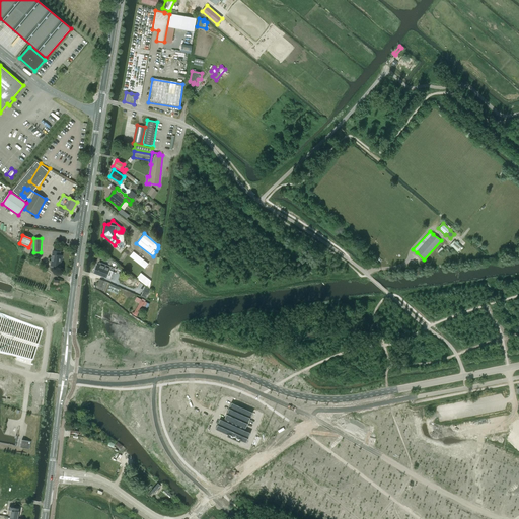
[(450,245),(457,252),(462,246),(454,239),(450,245)]
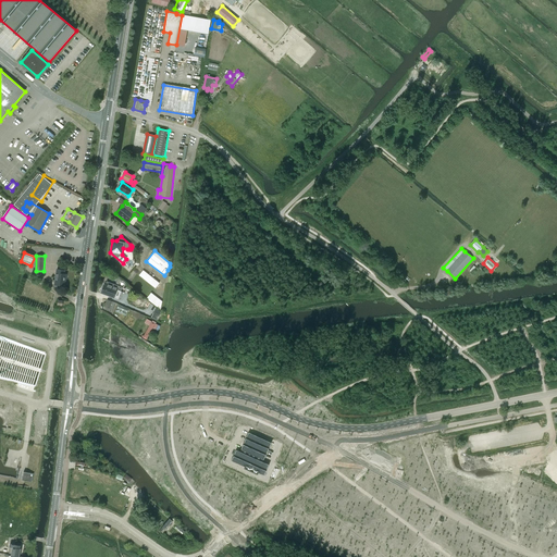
[(64,286),(66,274),(63,274),(64,270),(57,270),(54,285),(64,286)]
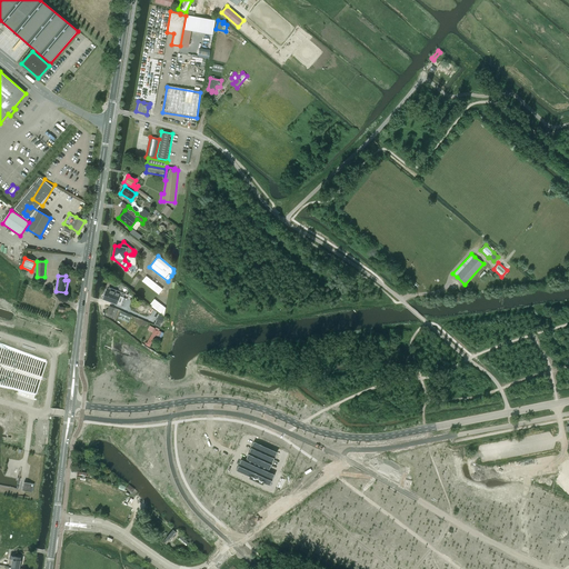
[(159,295),(162,289),(147,276),(142,281),(159,295)]
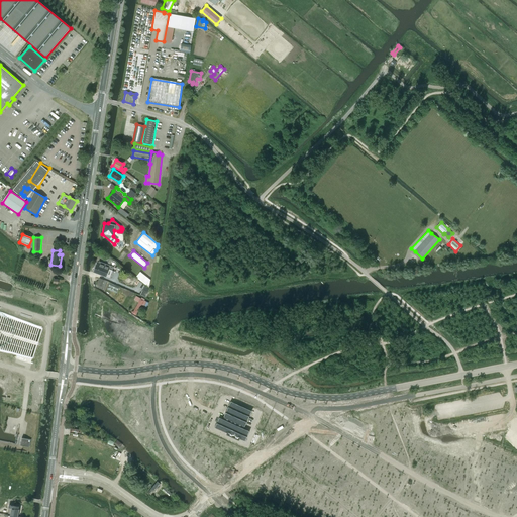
[(108,269),(109,266),(104,264),(103,267),(96,265),(94,272),(106,277),(109,270),(108,269)]
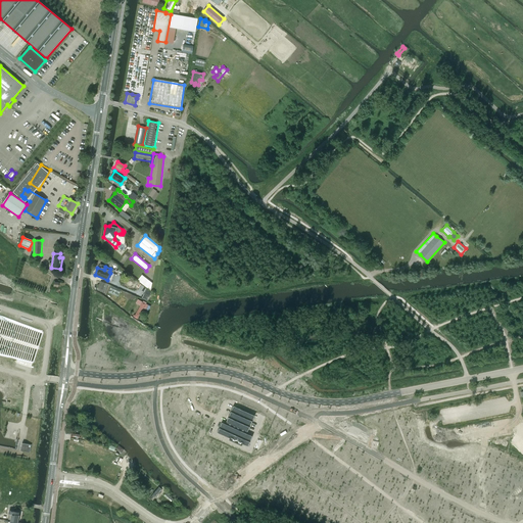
[(137,281),(150,291),(152,283),(142,275),(137,281)]
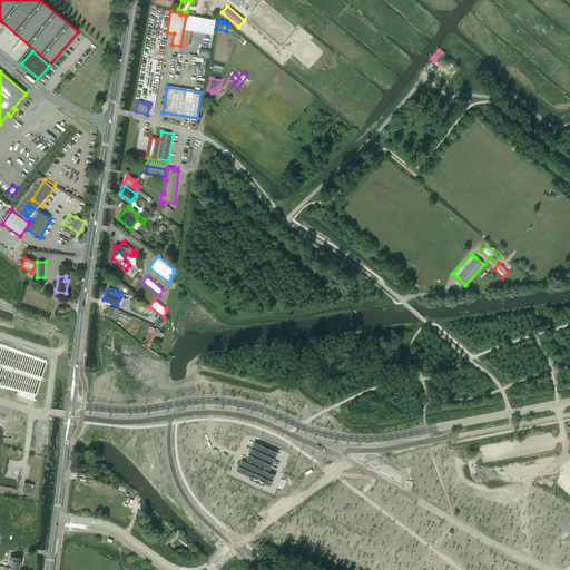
[(106,316),(111,318),(115,320),(118,310),(109,306),(106,316)]
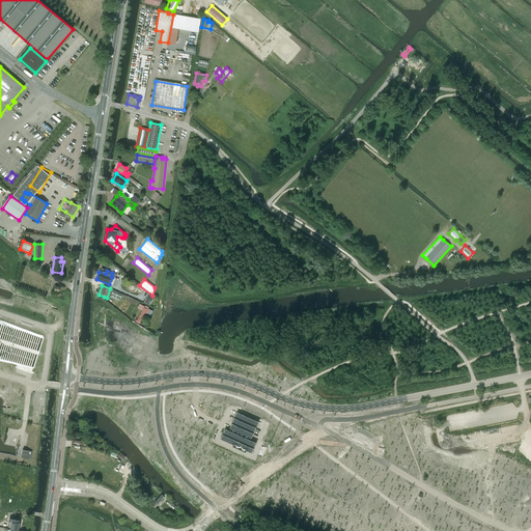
[(111,297),(120,301),(122,295),(113,290),(111,297)]
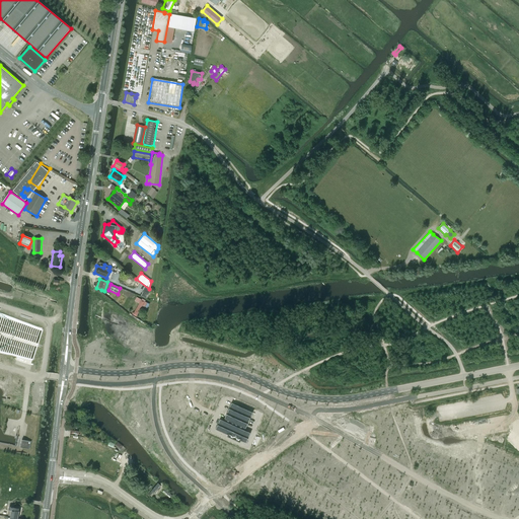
[(120,291),(133,297),(135,294),(121,288),(120,291)]
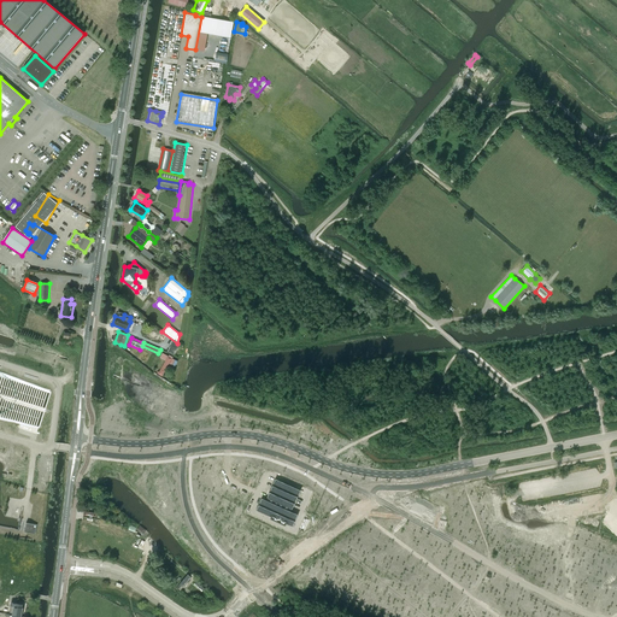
[(175,354),(178,346),(172,342),(168,352),(175,354)]
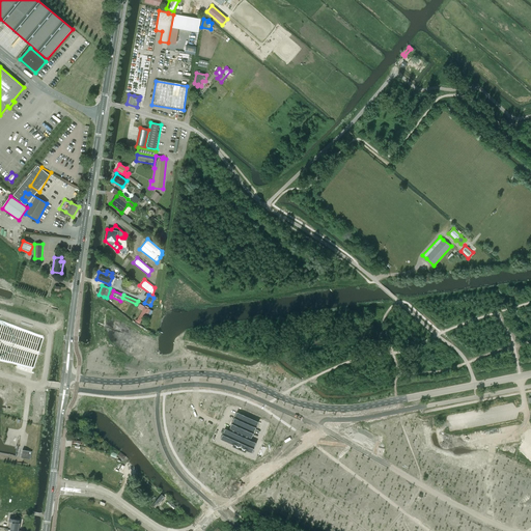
[(150,310),(145,307),(139,304),(138,308),(143,310),(137,322),(139,324),(145,312),(148,314),(150,315),(152,311),(150,310)]
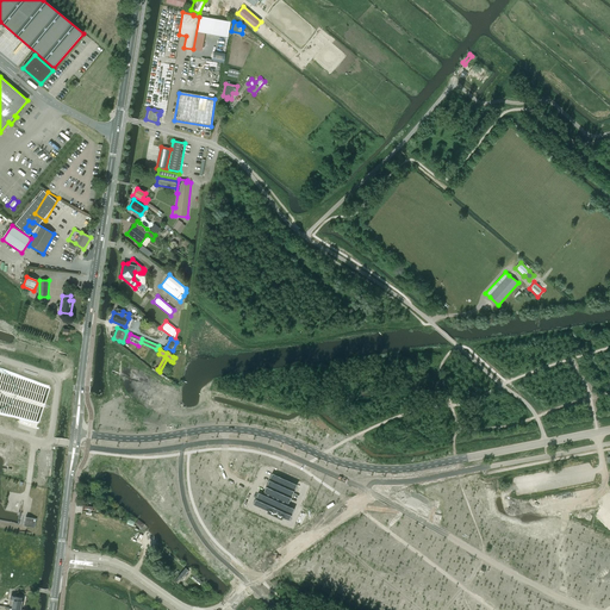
[(161,377),(170,383),(173,381),(163,375),(160,373),(151,368),(150,369),(153,371),(161,377)]
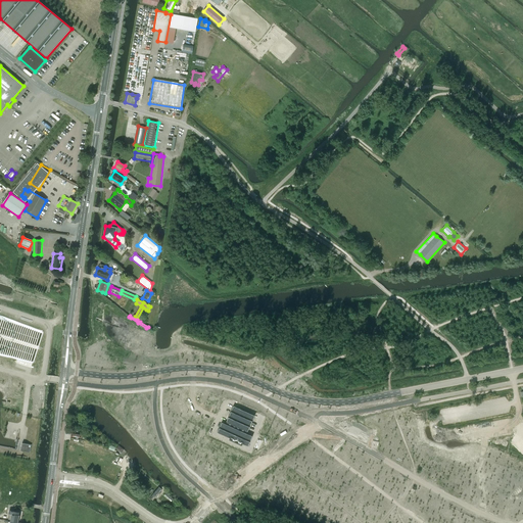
[(0,348),(9,319),(8,319),(0,345),(0,348)]
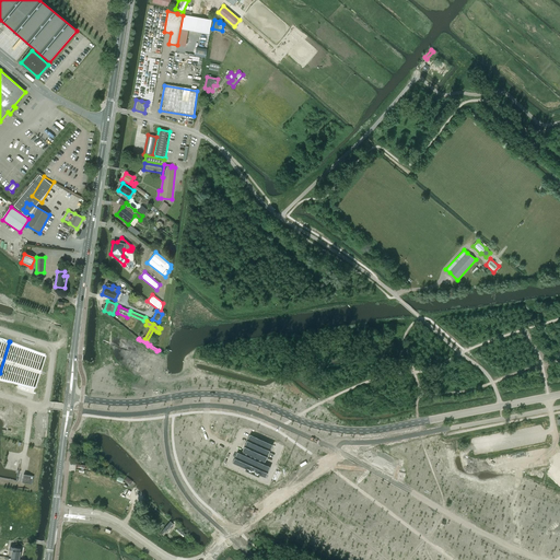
[(0,378),(0,380),(12,342),(11,342),(0,377),(0,378)]
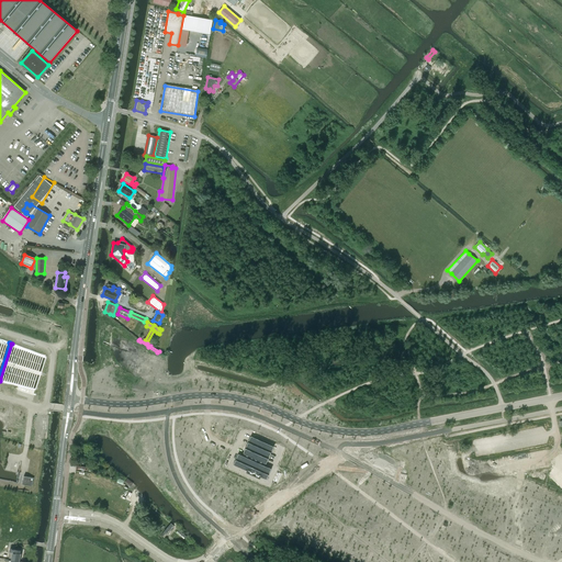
[(2,381),(14,345),(13,344),(2,381)]
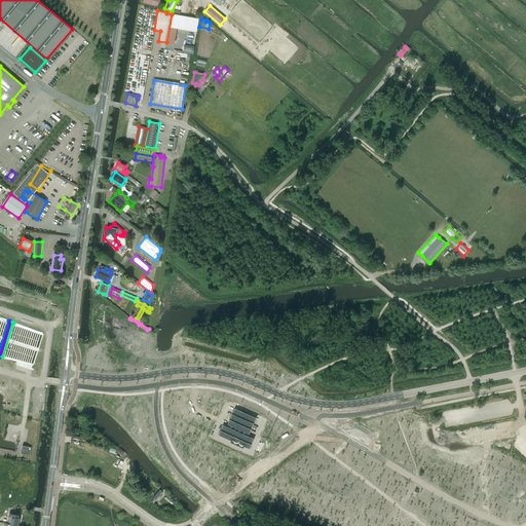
[(6,358),(16,324),(5,358),(6,358)]
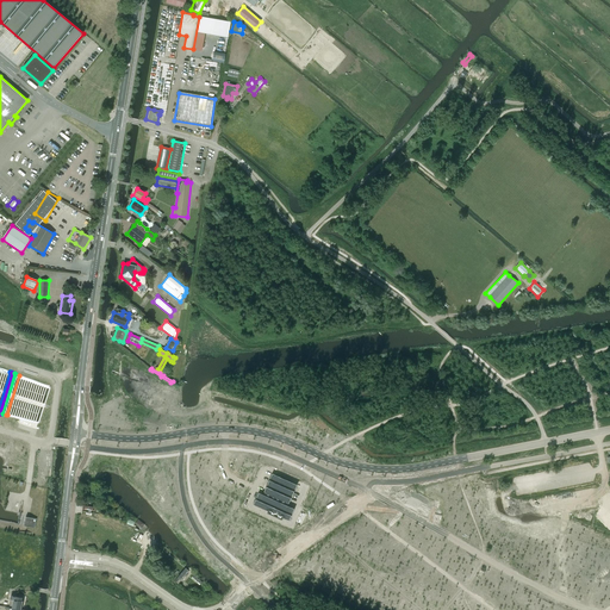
[(12,416),(24,378),(24,377),(11,416),(12,416)]
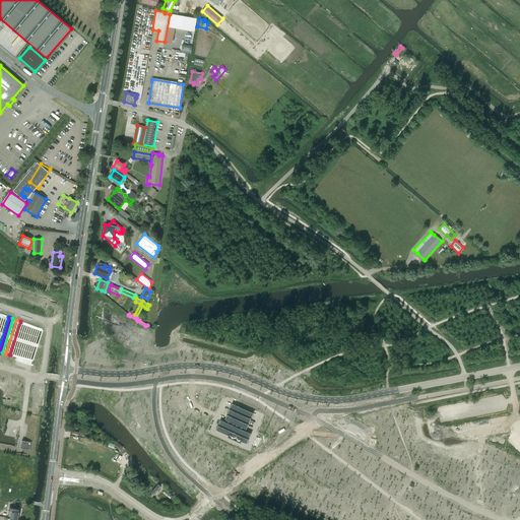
[(12,355),(22,323),(21,322),(11,355),(12,355)]
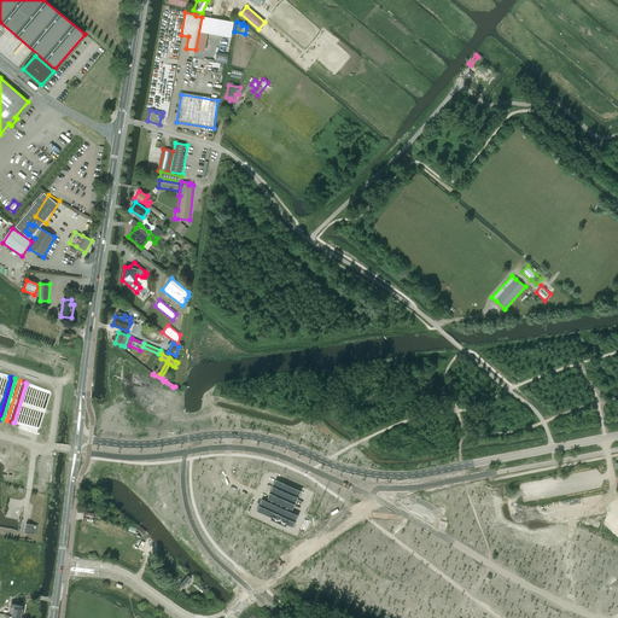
[(17,423),(29,384),(28,384),(16,423),(17,423)]
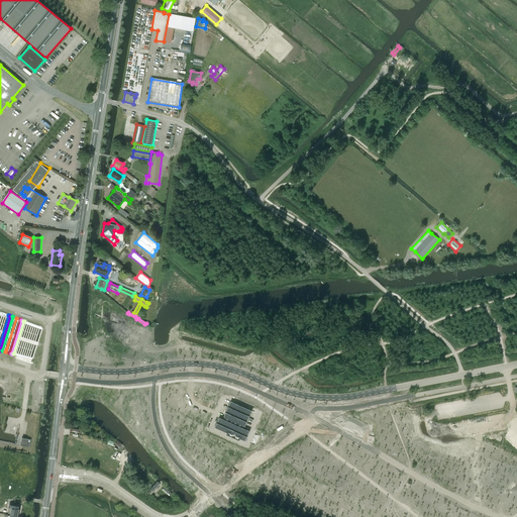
[(16,354),(26,322),(25,322),(15,353),(16,354)]
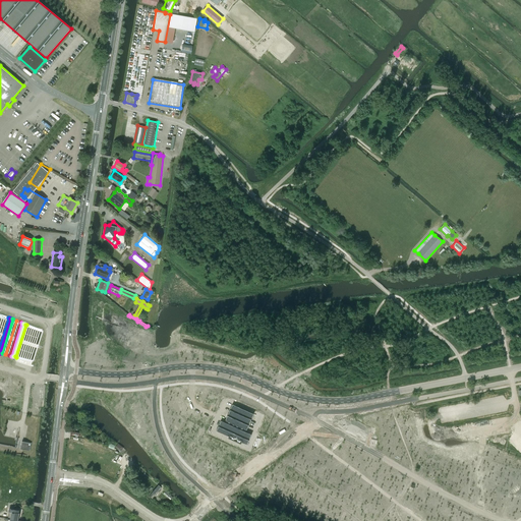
[(18,357),(29,326),(27,325),(18,357)]
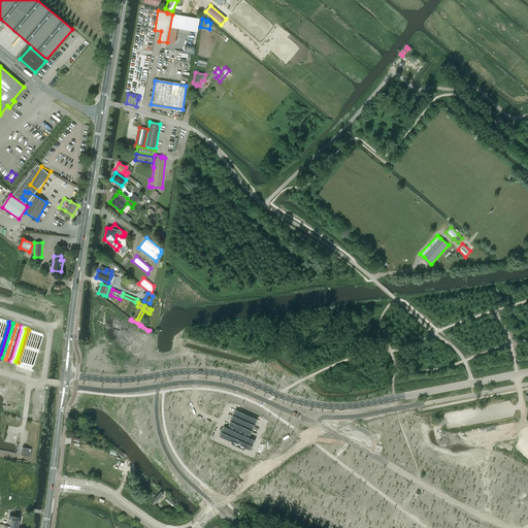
[(21,362),(31,330),(30,330),(21,362)]
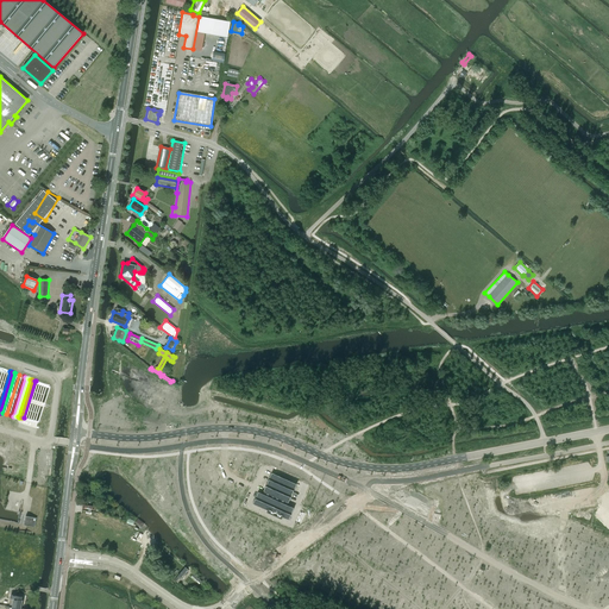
[(26,419),(38,382),(37,382),(25,419),(26,419)]
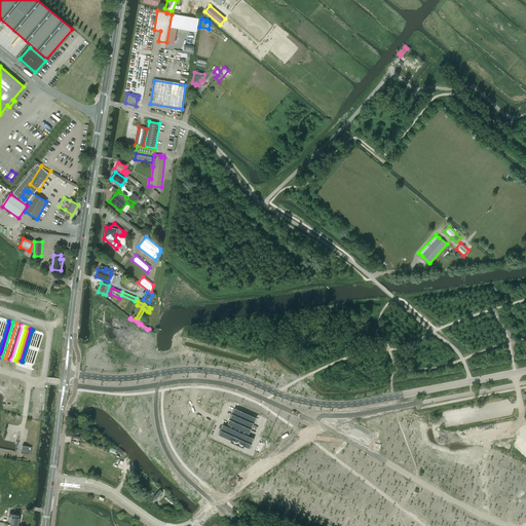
[(25,362),(30,345),(35,331),(34,330),(29,345),(24,362),(25,362)]
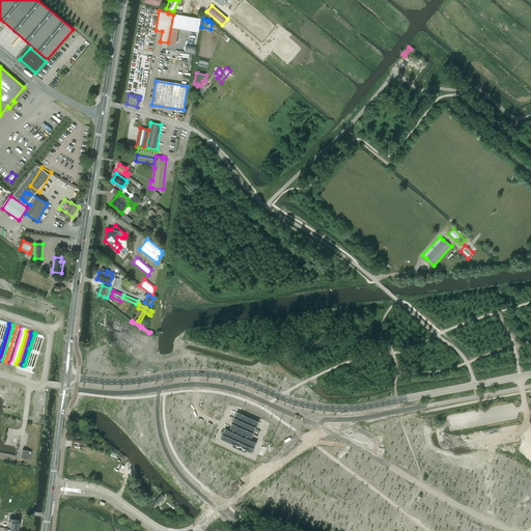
[(31,352),(26,366),(27,366),(32,352),(32,350),(37,334),(36,334),(31,350),(31,352)]
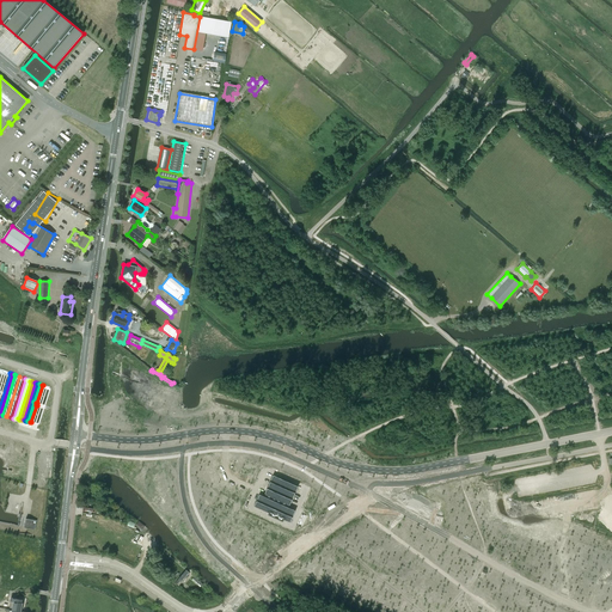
[(34,422),(46,386),(44,386),(32,422),(34,422)]
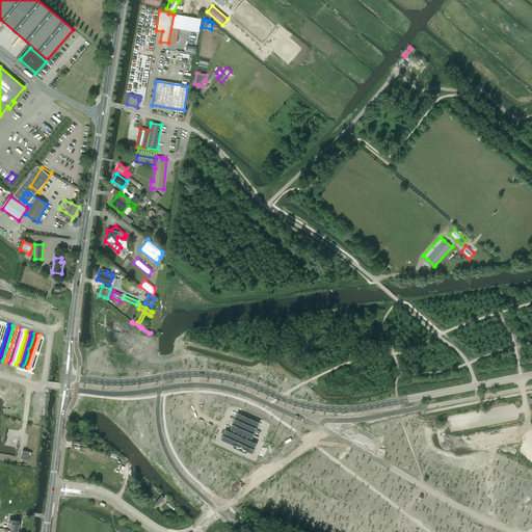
[(31,368),(42,336),(41,336),(30,368),(31,368)]
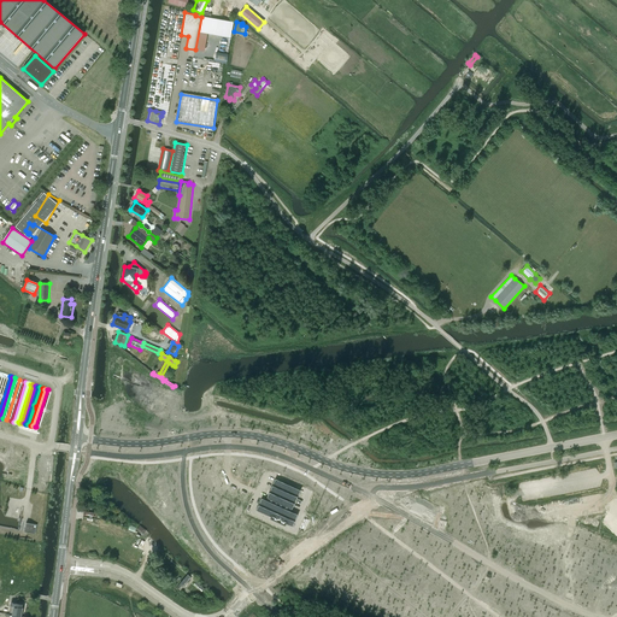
[(36,434),(39,427),(36,427),(35,427),(34,425),(33,425),(31,425),(30,425),(29,424),(28,424),(27,424),(25,424),(24,423),(22,423),(19,423),(18,428),(19,428),(36,434)]
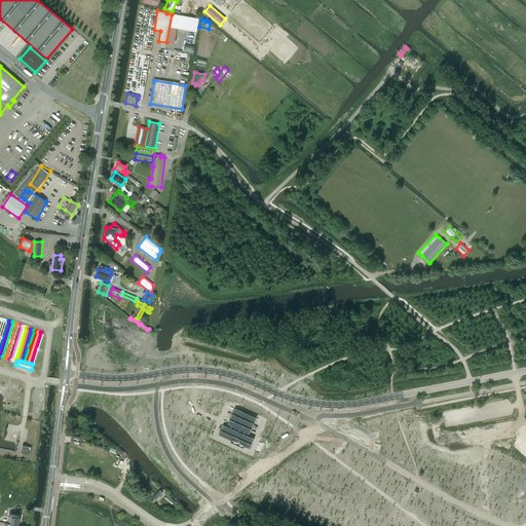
[(223,424),(218,435),(228,439),(231,441),(230,443),(242,448),(243,446),(250,449),(254,439),(247,436),(248,434),(249,434),(256,418),(234,408),(227,424),(229,424),(228,427),(223,424)]
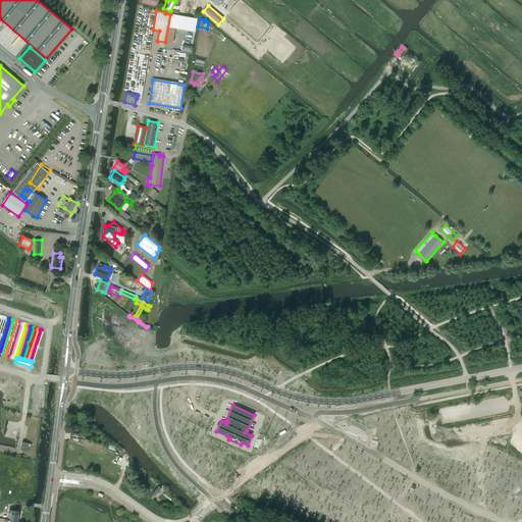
[(24,442),(18,441),(16,449),(24,450),(25,444),(24,442)]
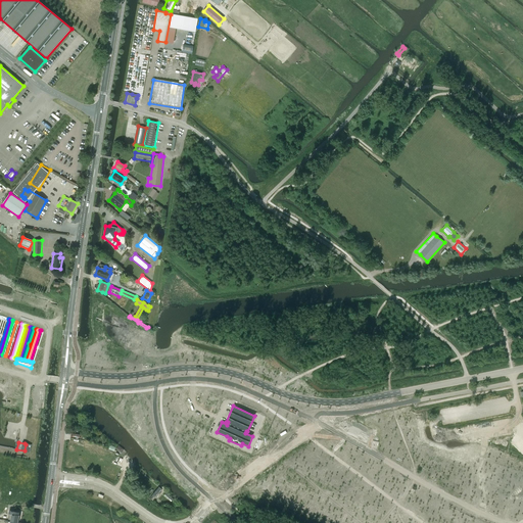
[(124,449),(123,448),(119,445),(115,449),(121,454),(124,449)]
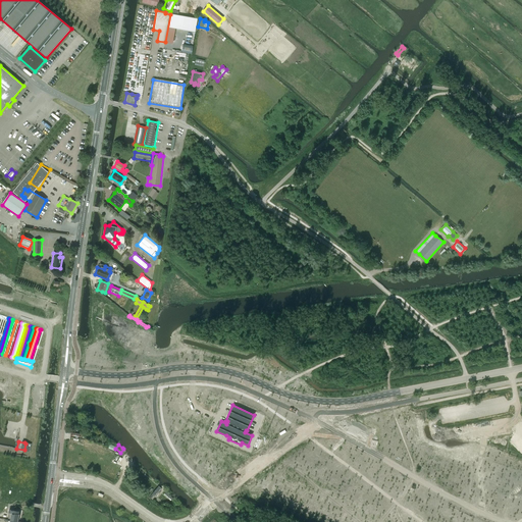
[(159,492),(162,488),(159,486),(152,494),(151,494),(148,491),(147,493),(148,494),(148,496),(159,506),(161,504),(154,498),(154,499),(152,497),(153,496),(155,498),(159,492)]
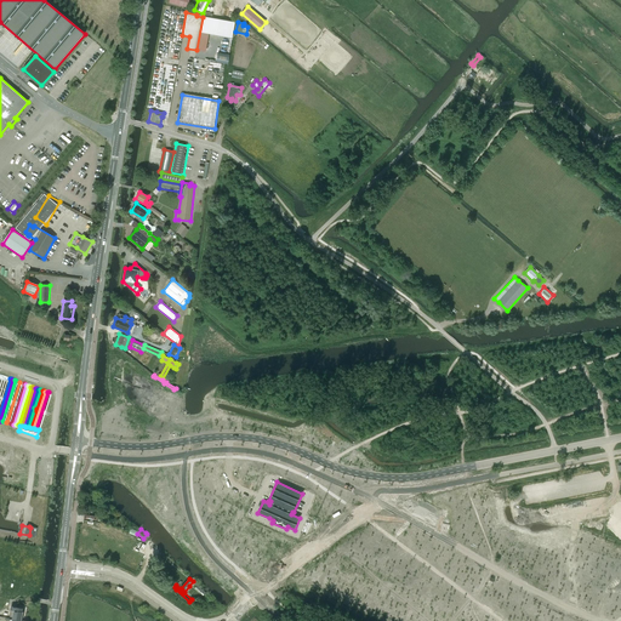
[(13,619),(22,620),(23,613),(22,611),(23,609),(12,607),(11,610),(15,611),(13,619)]
